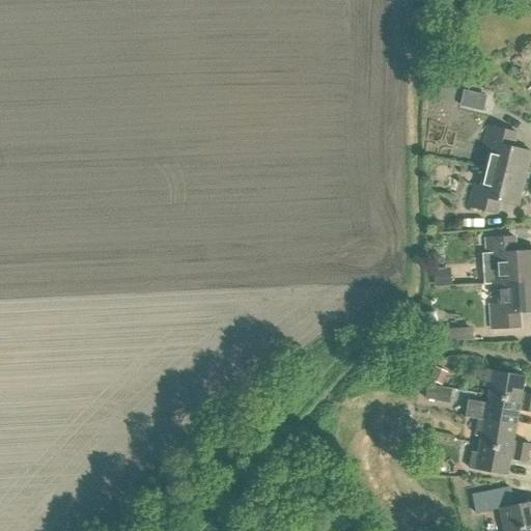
[(480,94),(476,111),(483,112),(486,96),(480,94)]
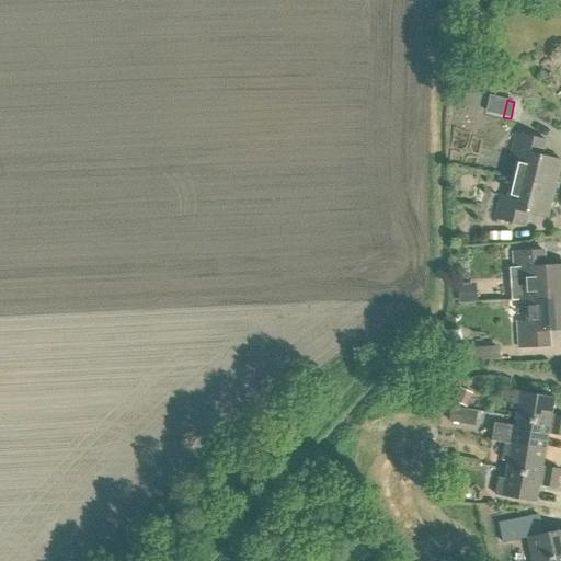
[(512,178),(553,187),(560,160),(541,156),(546,140),(515,133),(510,158),(516,159),(512,178)]
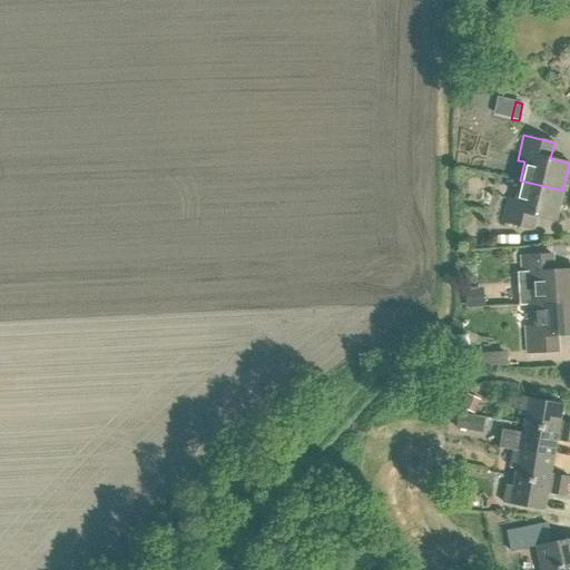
[(502,222),(533,229),(537,215),(556,219),(562,190),(520,180),(516,200),(508,198),(502,222)]
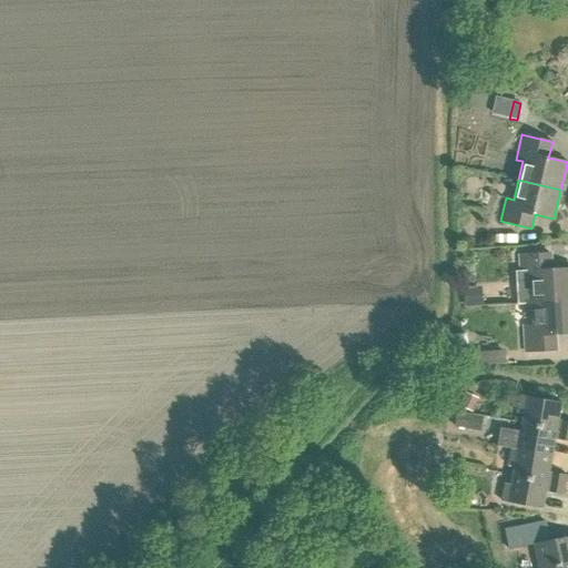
[(534,303),(534,302),(567,300),(567,267),(550,270),(549,253),(519,254),(520,271),(515,271),(517,304),(534,303)]
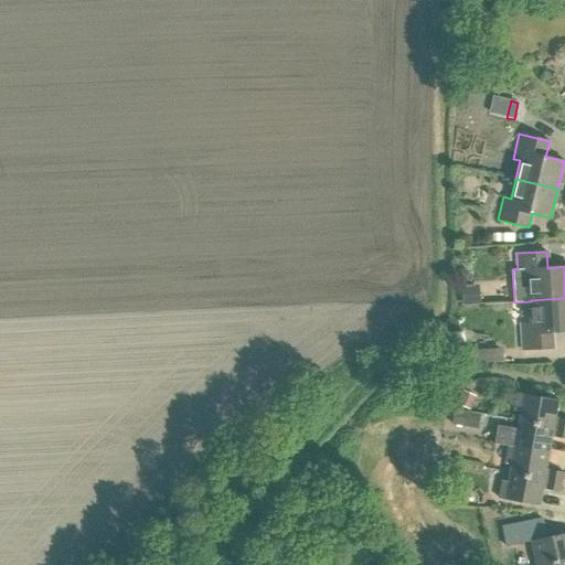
[(479,304),(479,284),(460,285),(461,305),(479,304)]
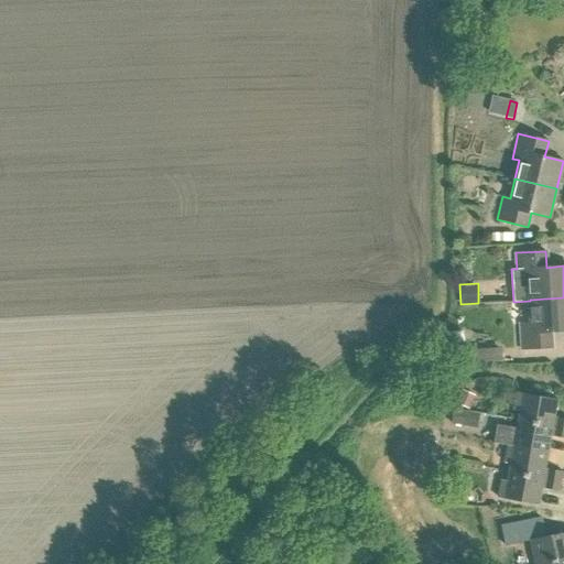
[(521,324),(522,350),(552,348),(551,332),(563,331),(563,297),(530,300),(530,301),(531,324),(521,324)]
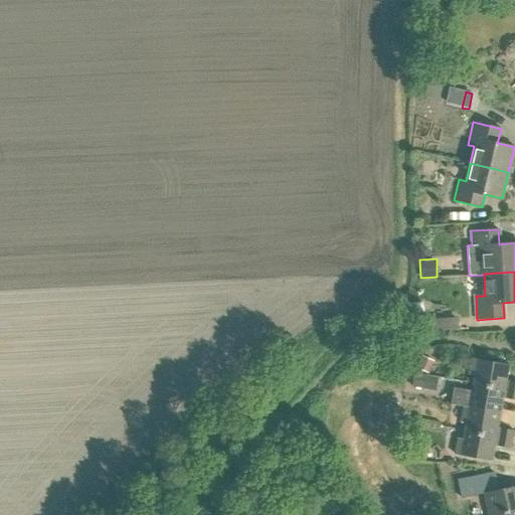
[(420,369),(433,374),(439,361),(427,356),(420,369)]
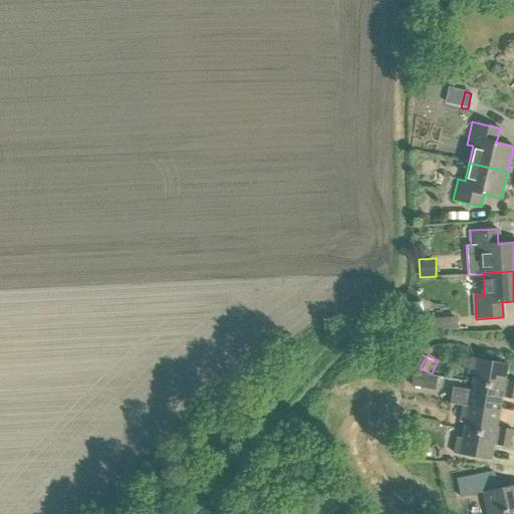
[(474,375),(473,382),(513,390),(513,380),(505,379),(508,364),(471,357),(468,374),(474,375)]
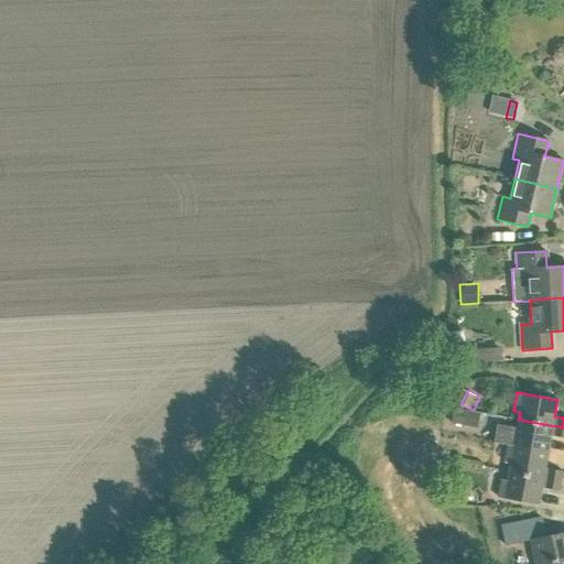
[(563,438),(563,427),(519,420),(517,430),(497,426),(495,443),(508,445),(548,452),(551,436),(563,438)]
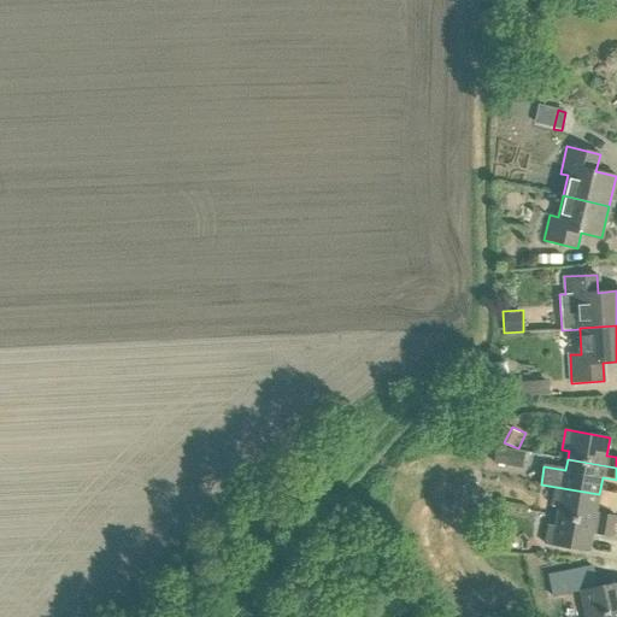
[(558,516),(613,527),(616,516),(595,512),(599,494),(556,487),(552,506),(559,507),(558,516)]
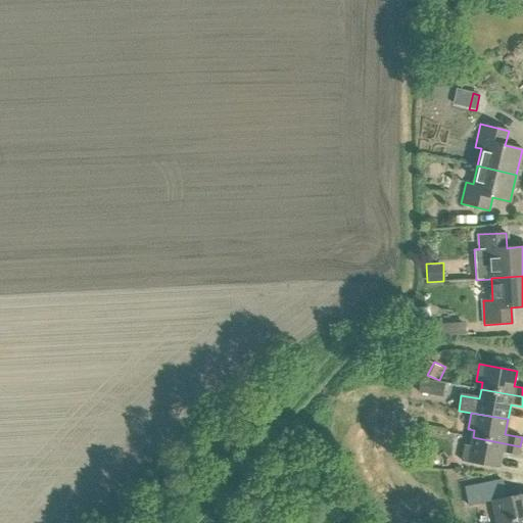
[(462,462),(498,469),(503,454),(518,456),(520,446),(473,437),(471,447),(465,446),(462,462)]
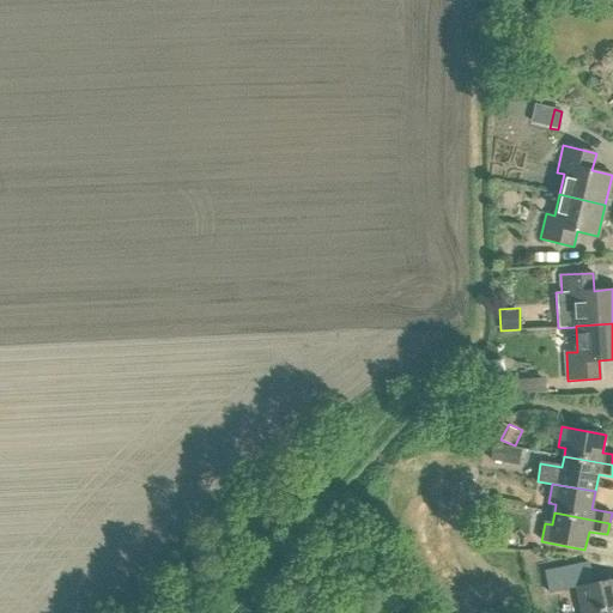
[(492,534),(490,547),(503,550),(505,535),(492,534)]
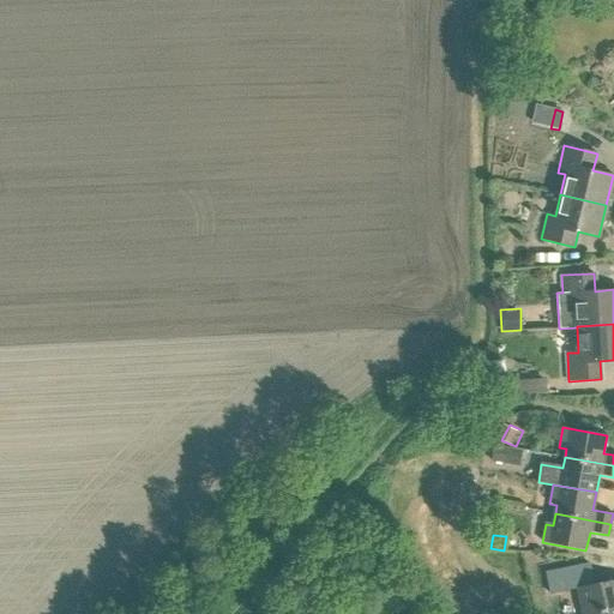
[(613,581),(579,588),(584,613),(596,613),(613,611),(613,581)]
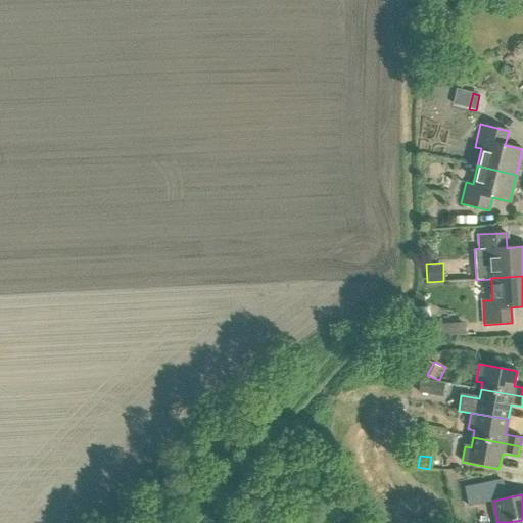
[(490,513),(477,516),(478,522),(491,522),(492,522),(490,513)]
